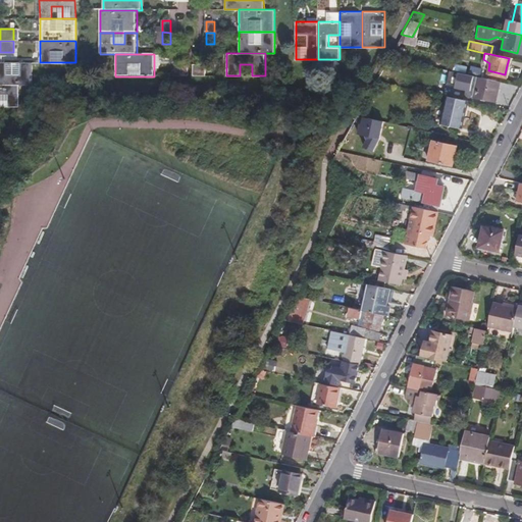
[(32,85),(32,62),(0,62),(0,84),(18,85),(32,85)]
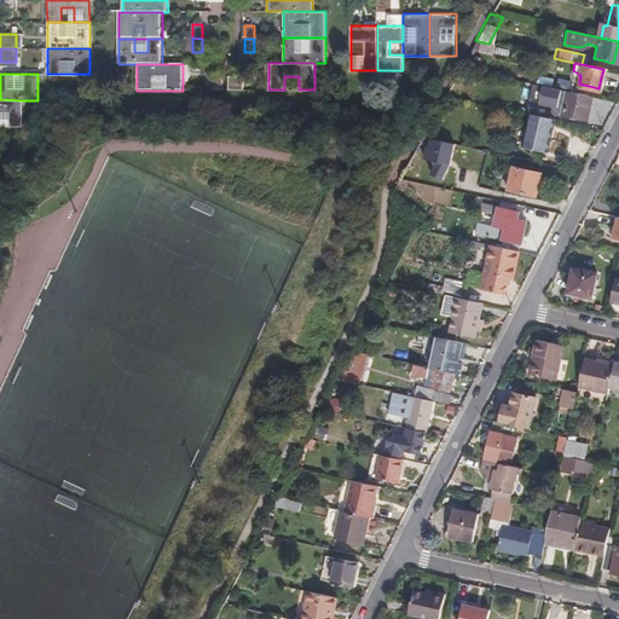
[(224,77),(213,77),(213,91),(224,91),(224,77)]
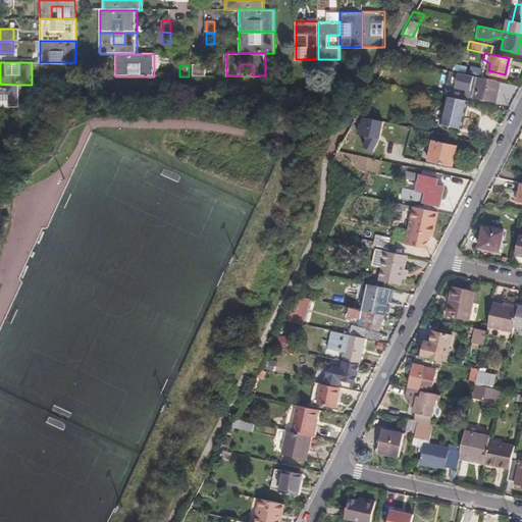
[(202,65),(194,65),(194,76),(202,76),(202,65)]
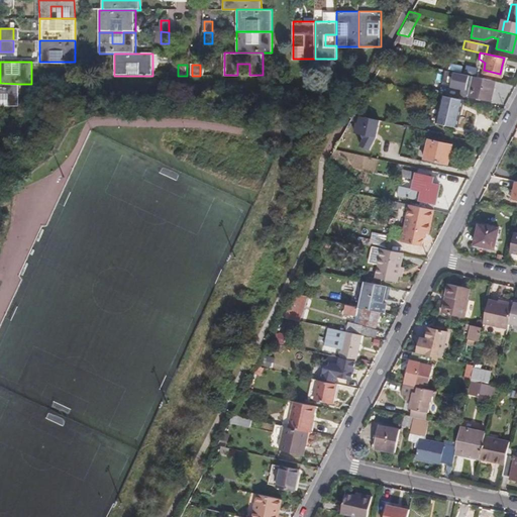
[(493,82),(469,76),(442,71),(439,84),(448,86),(448,87),(459,90),(458,95),(489,101),(491,90),(493,82)]
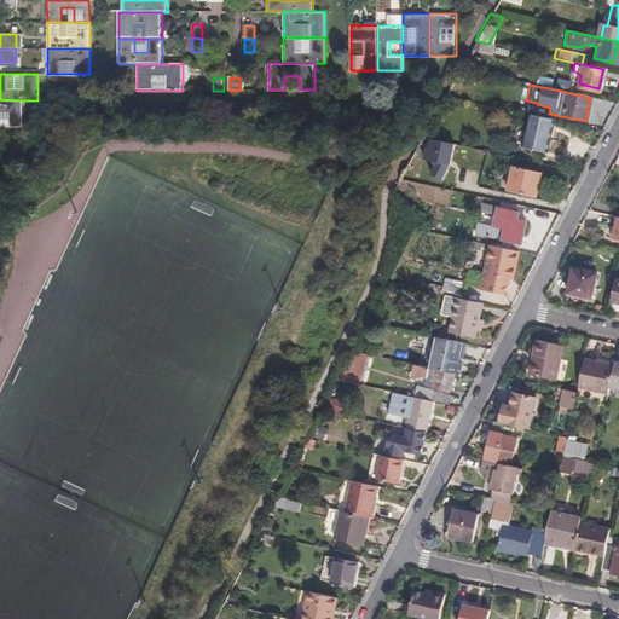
[(0,99),(0,126),(22,127),(22,100),(0,99)]
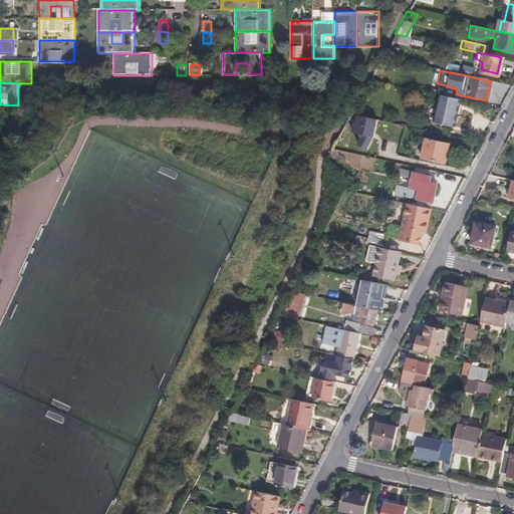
[(459,99),(439,94),(433,122),(453,126),(456,113),(459,99)]
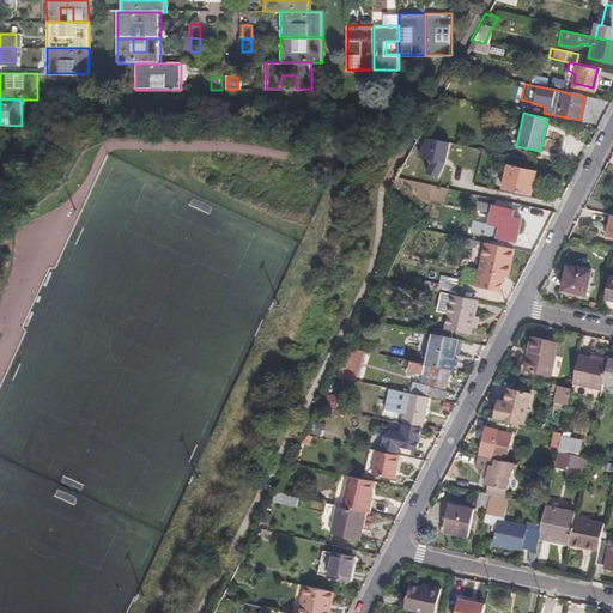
[(430,153),(432,141),(423,139),(420,151),(430,153)]
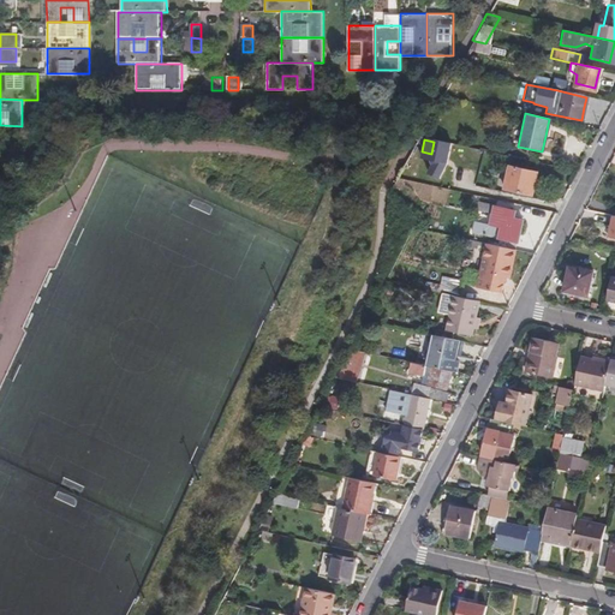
[(427,181),(433,167),(424,163),(421,173),(422,174),(419,179),(427,181)]
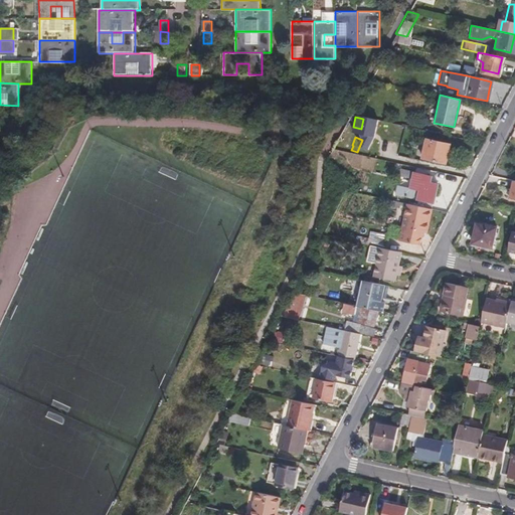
[(419,158),(443,163),(445,154),(447,144),(424,139),(419,158)]
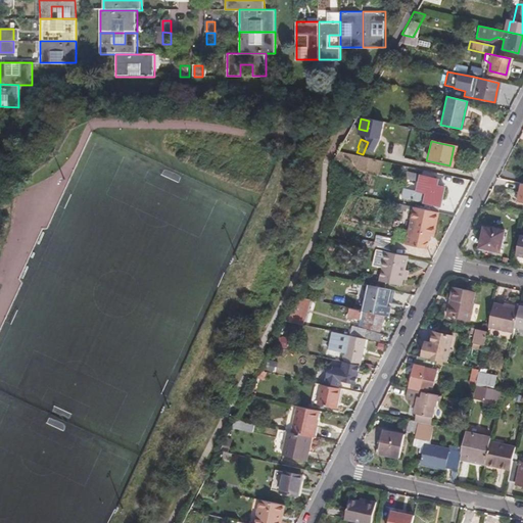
[(357,152),(359,148),(358,147),(348,144),(346,149),(357,153),(357,152)]
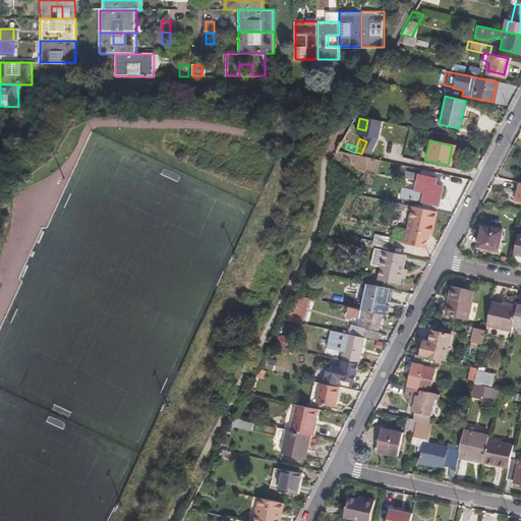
[(420,209),(435,212),(437,205),(439,205),(441,194),(443,187),(436,185),(437,178),(405,171),(404,177),(417,180),(415,189),(403,187),(401,196),(422,201),(420,209)]
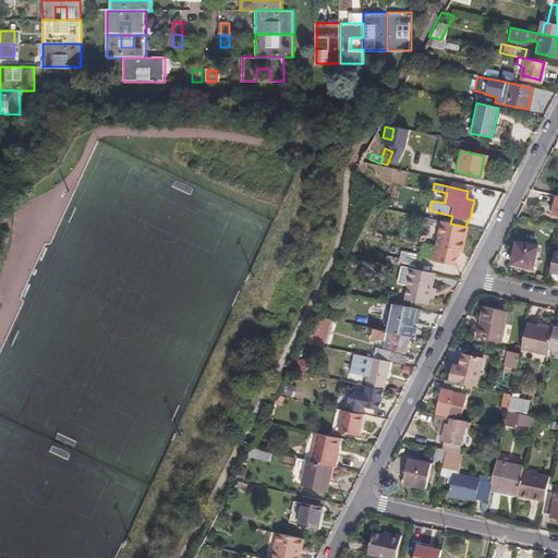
[(432,219),(419,216),(416,223),(431,227),(431,223),(432,219)]
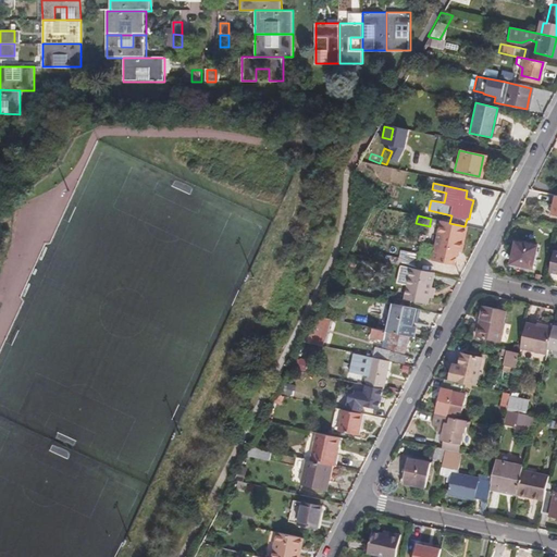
[(462,237),(465,226),(449,223),(440,221),(438,225),(431,261),(452,265),(455,251),(459,252),(462,237)]
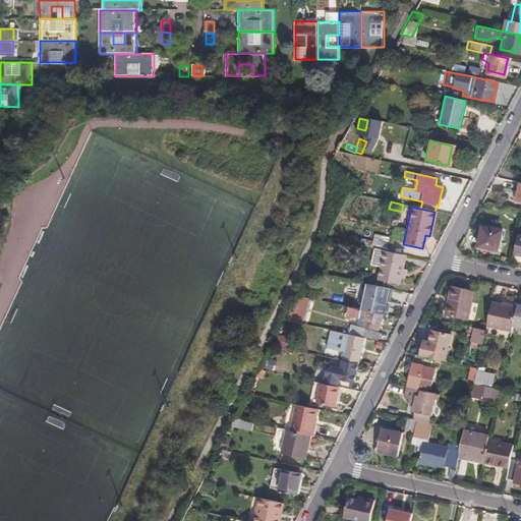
[(474,248),(495,252),(499,233),(479,229),(476,238),(474,248)]
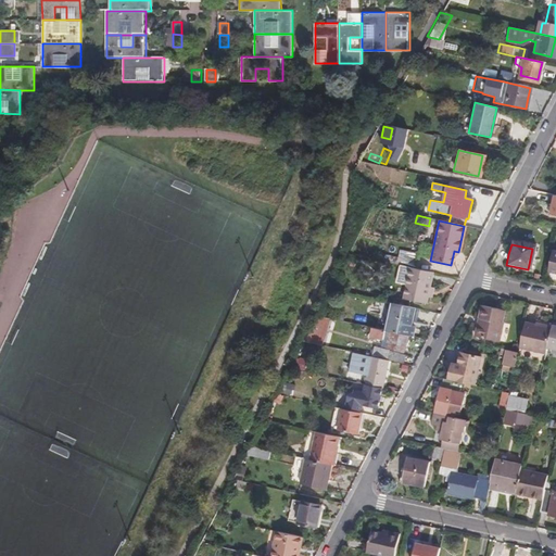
[(418,269),(421,254),(401,250),(399,257),(383,254),(382,261),(399,265),(418,269)]
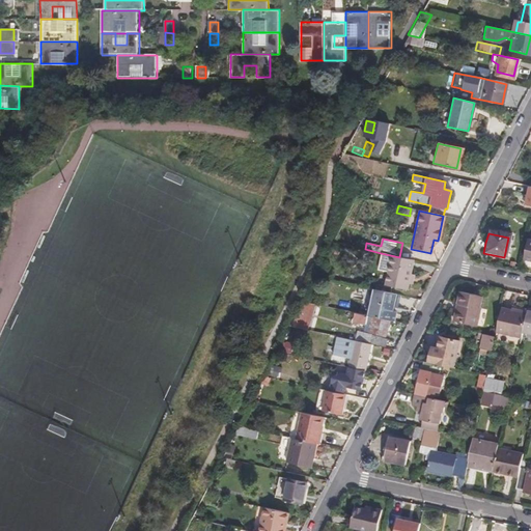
[(399,257),(381,253),(378,267),(387,269),(384,284),(403,288),(406,281),(408,273),(409,268),(411,259),(399,257)]
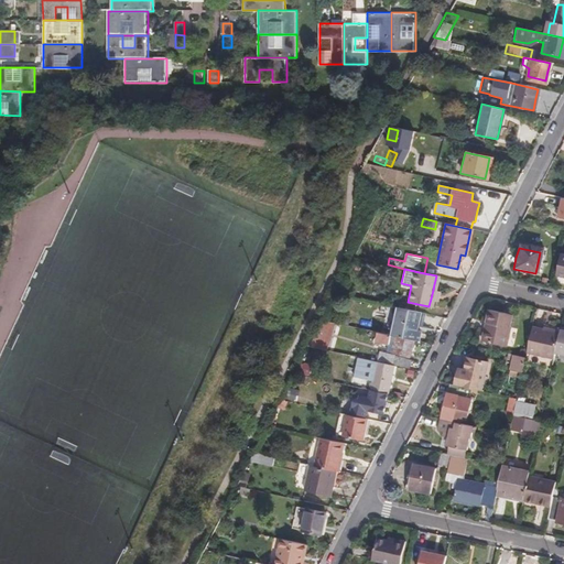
[(420,313),(397,307),(390,336),(412,340),(413,342),(416,327),(420,313)]
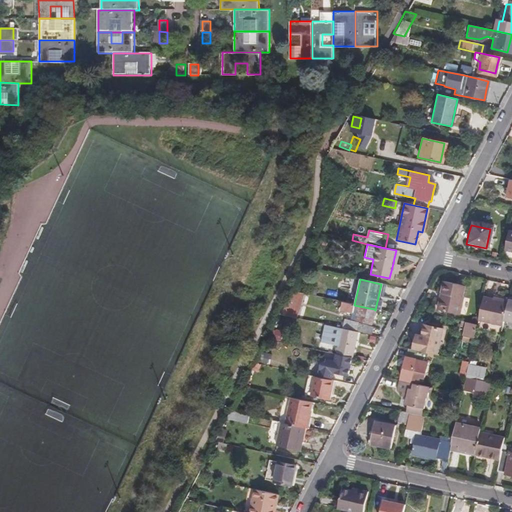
[(438,293),(435,310),(454,314),(460,285),(439,281),(437,286),(436,293),(438,293)]
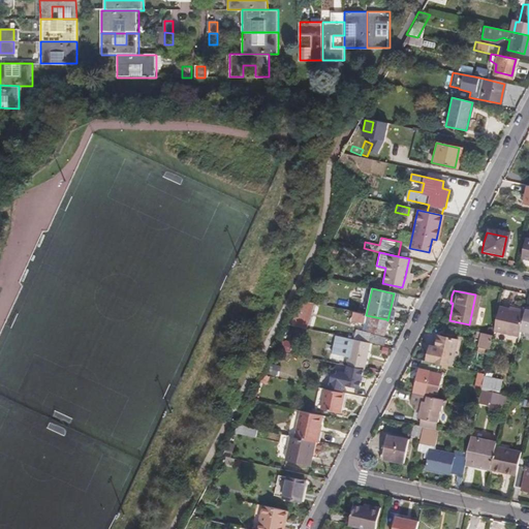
[(309,302),(303,300),(289,324),(296,325),(298,319),(300,320),(309,302)]
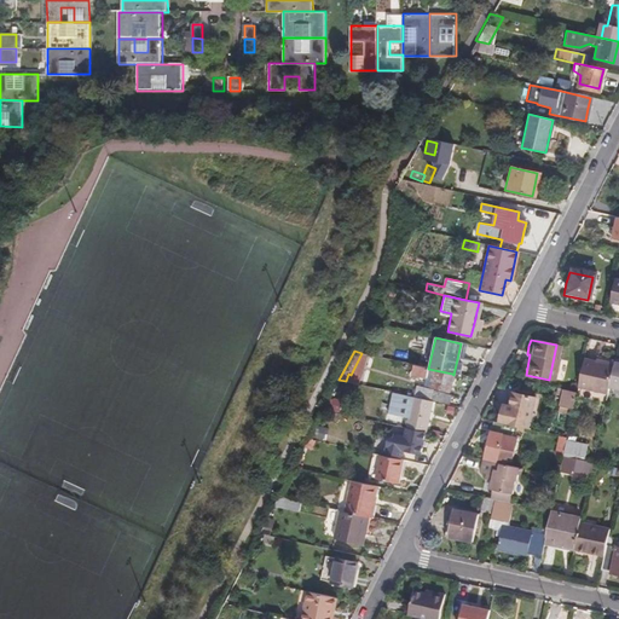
[(584,359),(578,359),(572,387),(602,394),(603,388),(608,365),(590,362),(584,359)]
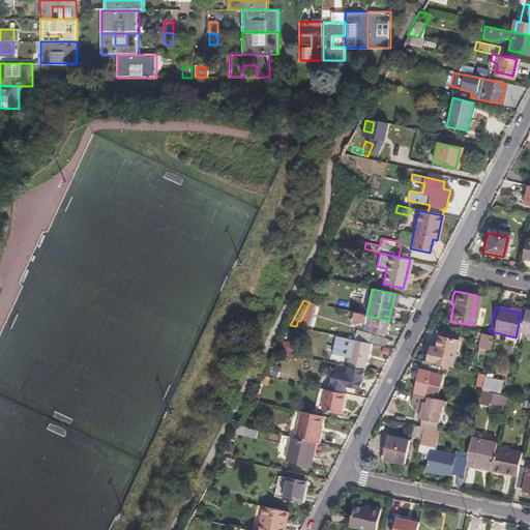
[(529,308),(522,307),(522,310),(521,313),(517,332),(529,335),(529,308)]
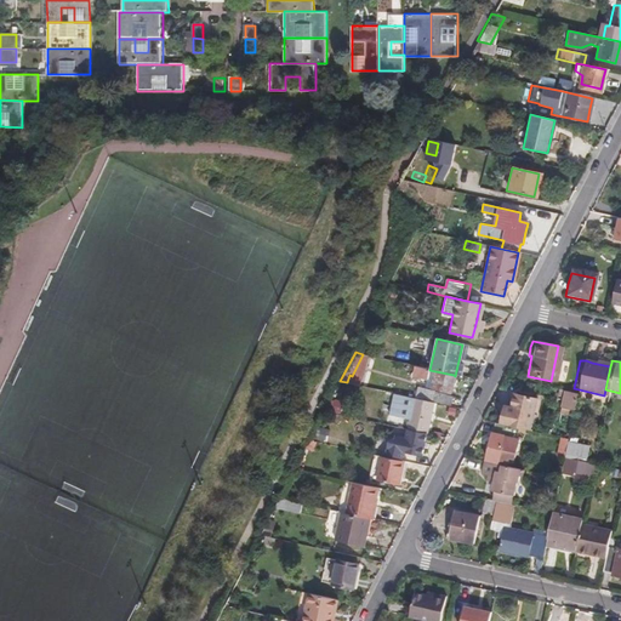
[(454,375),(429,370),(416,366),(414,377),(427,380),(428,377),(434,380),(432,385),(429,385),(428,389),(449,394),(451,386),(454,375)]
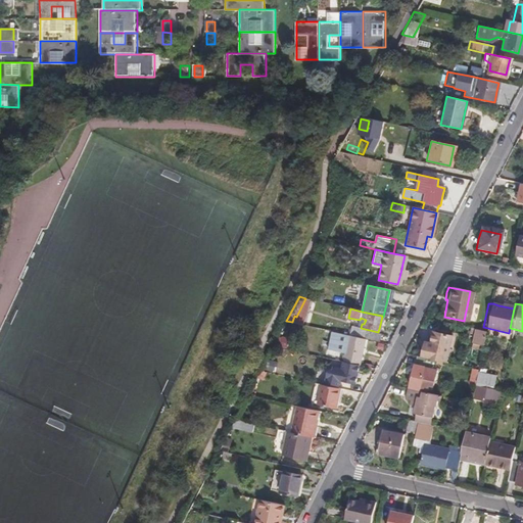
[(478,351),(482,332),(471,329),(469,335),(468,343),(468,344),(467,349),(478,351)]
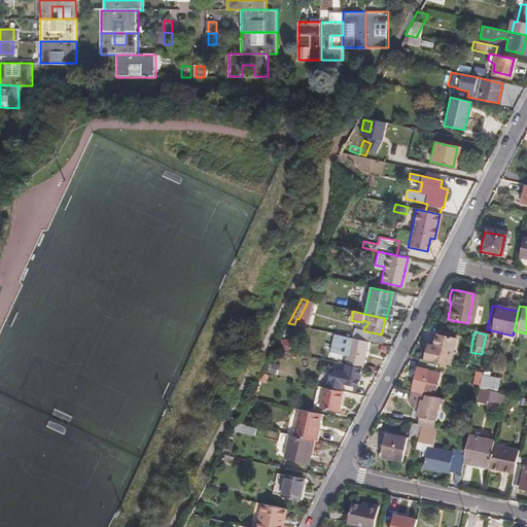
[(366,342),(380,345),(382,337),(363,332),(362,341),(366,342)]
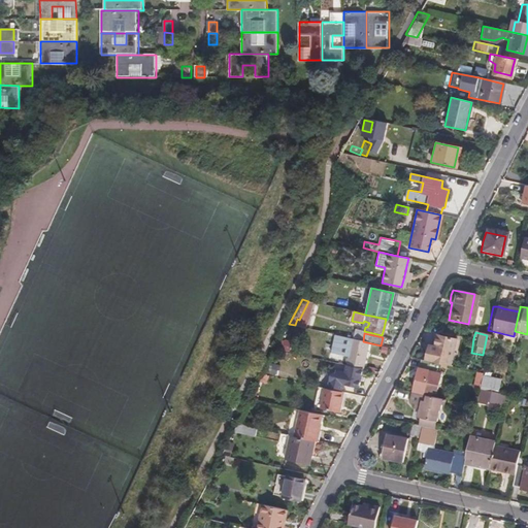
[(423,362),(439,365),(447,367),(453,340),(434,336),(432,349),(427,348),(425,354),(423,362)]
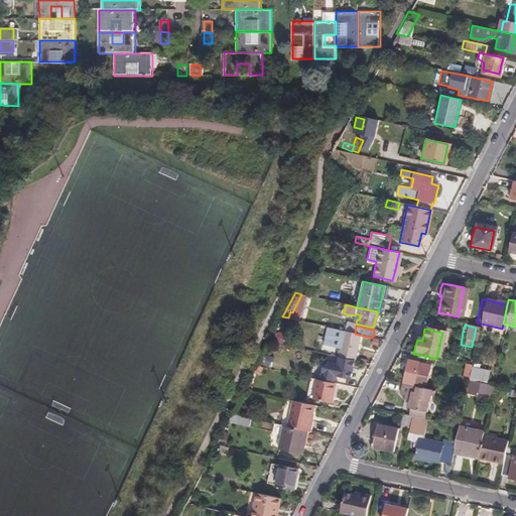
[(342,331),(336,357),(353,361),(357,346),(359,335),(355,334),(342,331)]
